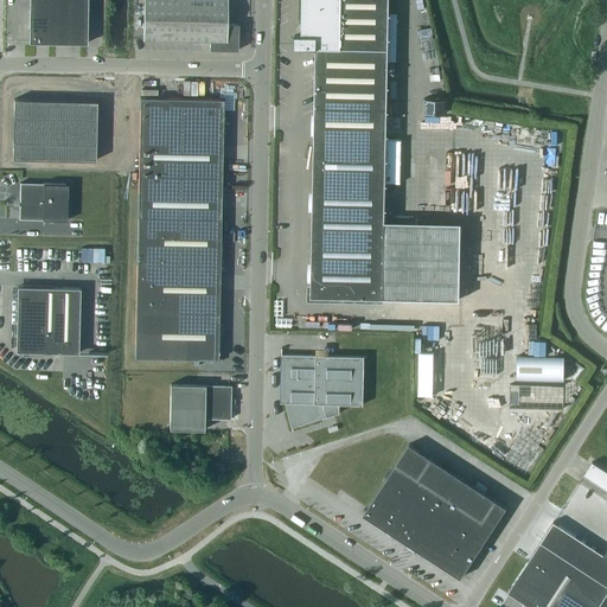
[(29,0),(29,43),(87,43),(87,0),(29,0)]
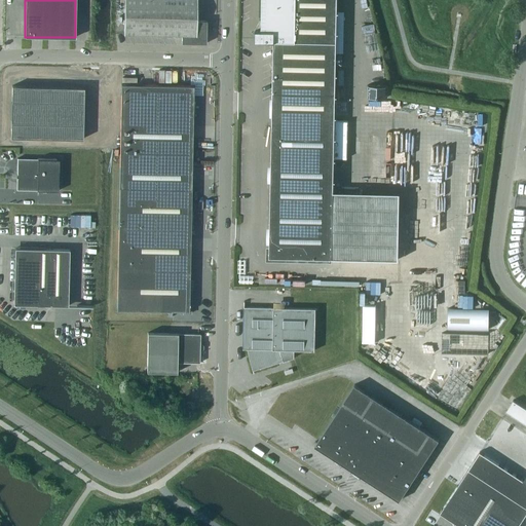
[(196,21),(196,0),(123,0),(123,34),(181,35),(181,43),(205,43),(207,21),(196,21)]
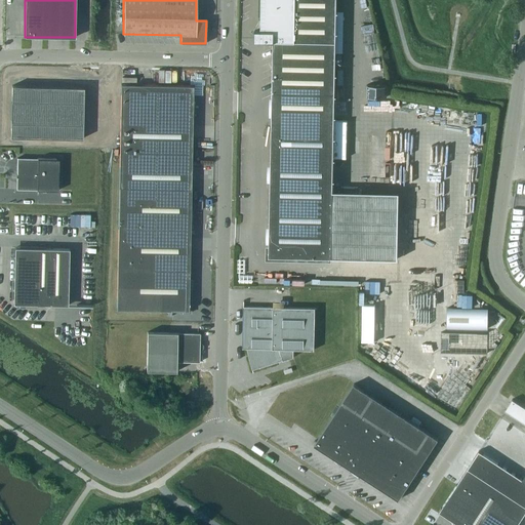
[(261,0),(261,30),(255,30),(254,40),(273,40),(269,256),(331,257),(334,123),(335,0),(261,0)]
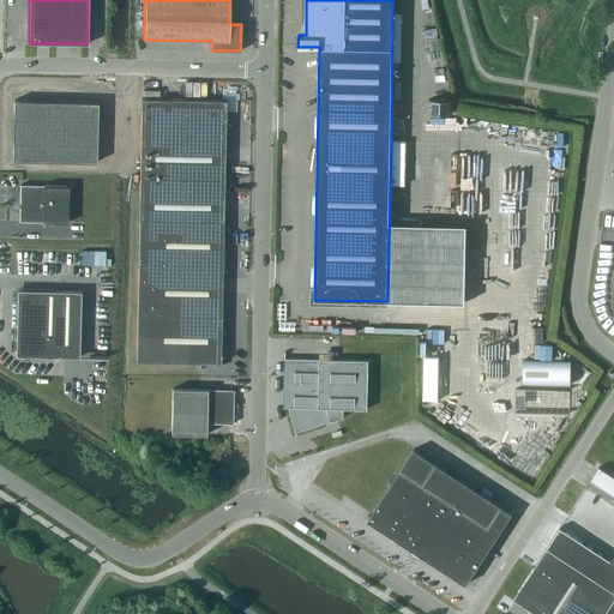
[(221,342),(226,101),(142,98),(136,361),(210,363),(210,366),(223,366),(223,342),(221,342)]
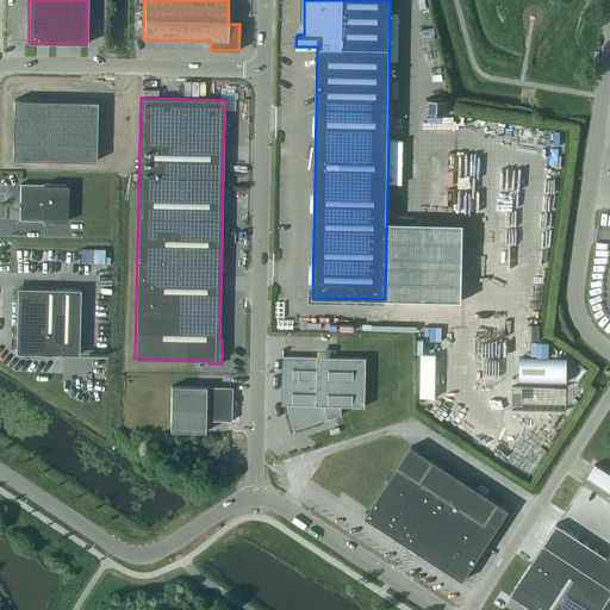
[(95,161),(98,101),(14,99),(13,159),(95,161)]
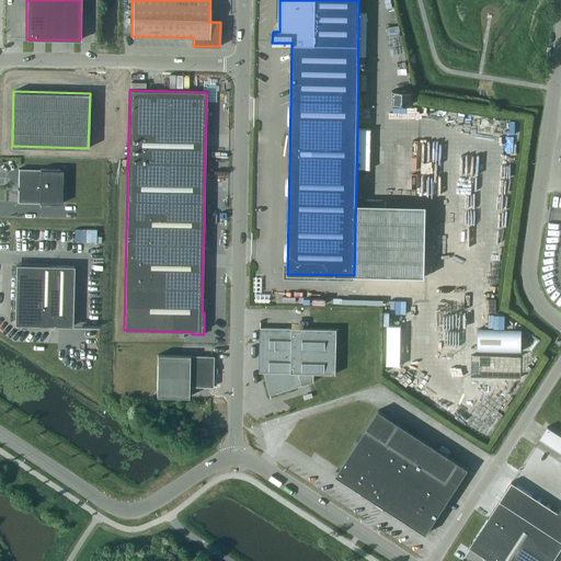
[(393,103),(415,103),(415,92),(395,92),(393,103)]
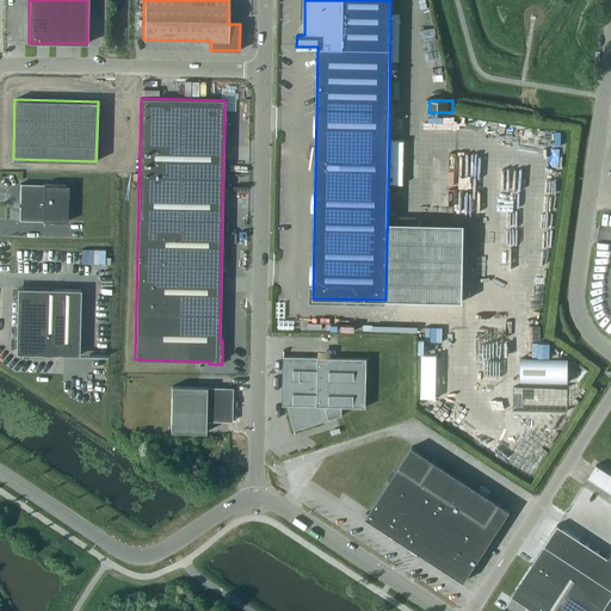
[(19,184),(19,221),(67,222),(68,185),(19,184)]
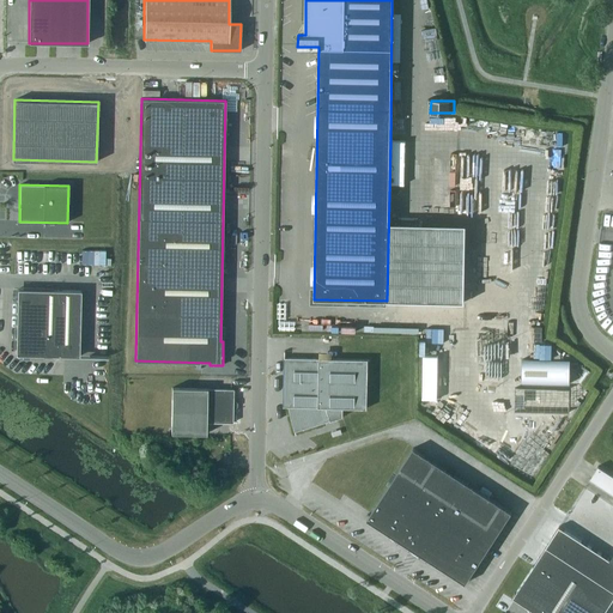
[(90,265),(105,265),(105,258),(102,258),(102,250),(90,250),(90,265)]
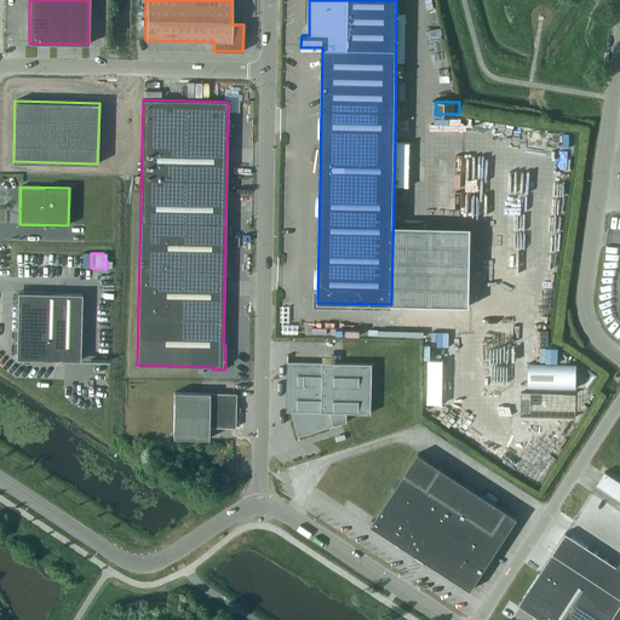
[(17,293),(16,359),(80,360),(81,294),(17,293)]
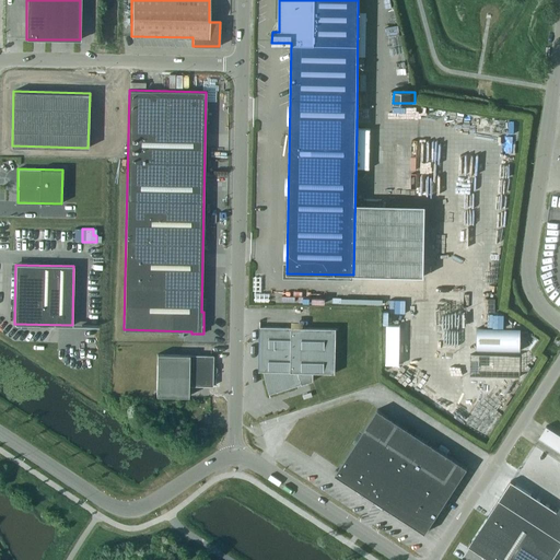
[(438,327),(439,327),(439,341),(454,341),(454,314),(438,314),(438,327)]
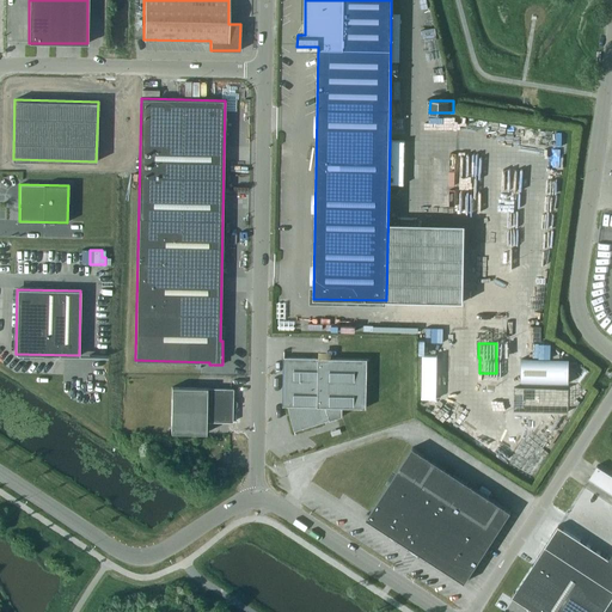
[(295,432),(342,416),(342,408),(366,408),(367,359),(285,357),(285,350),(283,350),(283,372),(285,387),(287,403),(291,417),(294,432),(295,434),(295,432)]
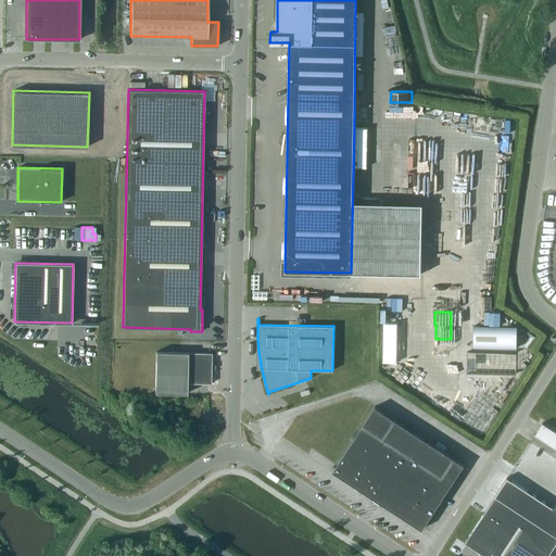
[(517,327),(474,326),(474,348),(517,349),(517,327)]
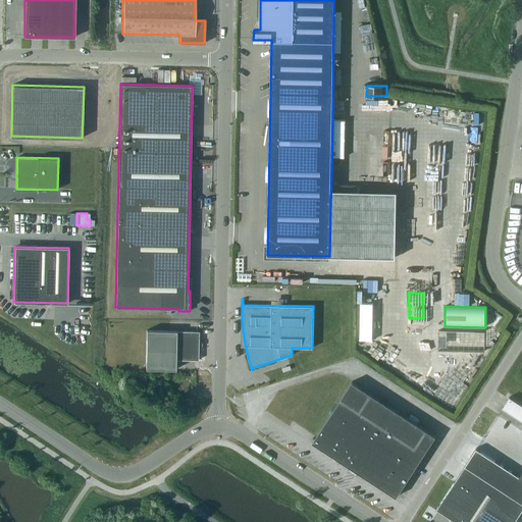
[(370,311),(361,311),(360,322),(370,322),(370,311)]
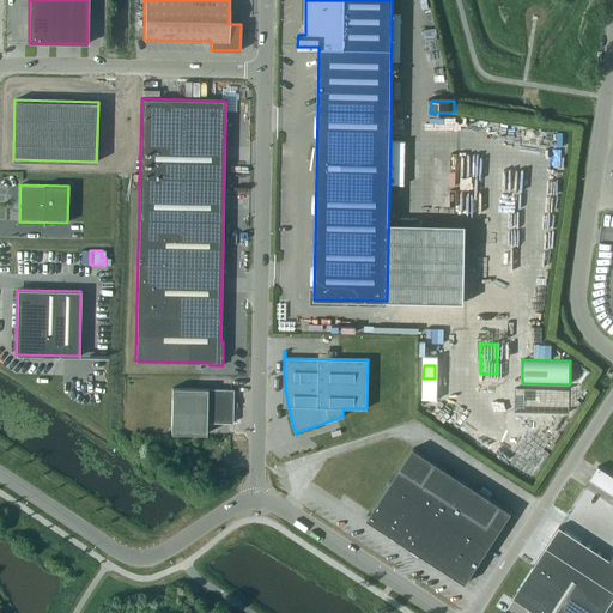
[(478,377),(479,392),(503,390),(503,377),(478,377)]
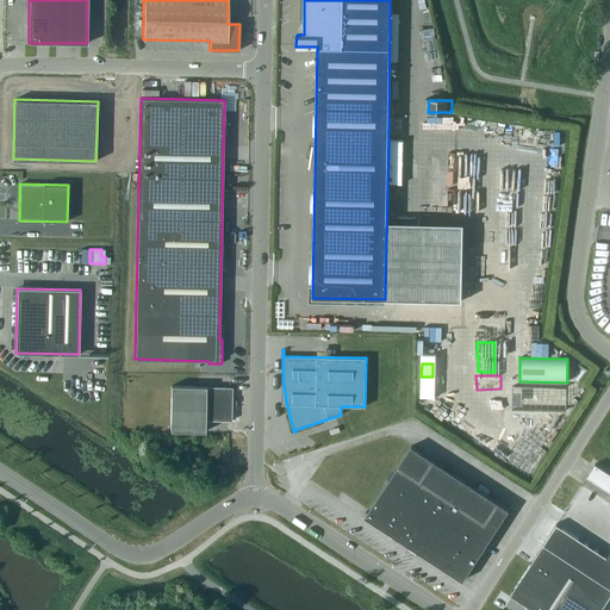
[(512,384),(511,408),(566,409),(567,385),(512,384)]
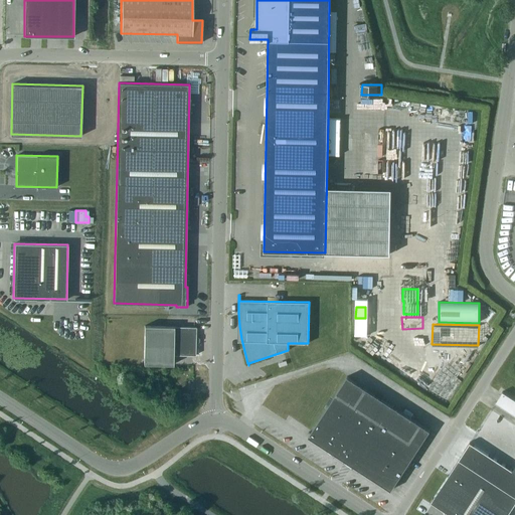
[(144,326),(143,363),(173,364),(173,354),(195,355),(195,327),(144,326)]
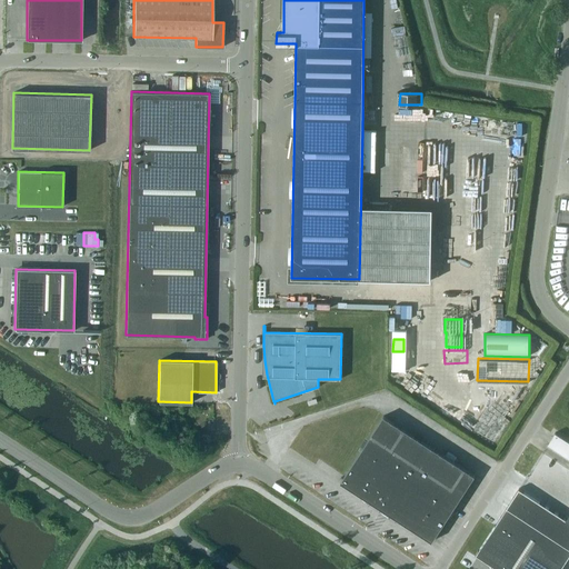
[(450,365),(449,378),(470,379),(471,366),(450,365)]
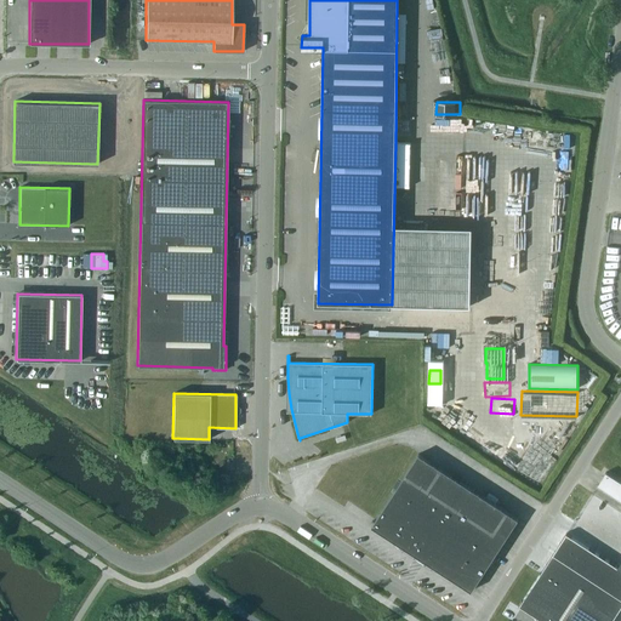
[(471,591),(518,519),(419,454),(371,527),(471,591)]
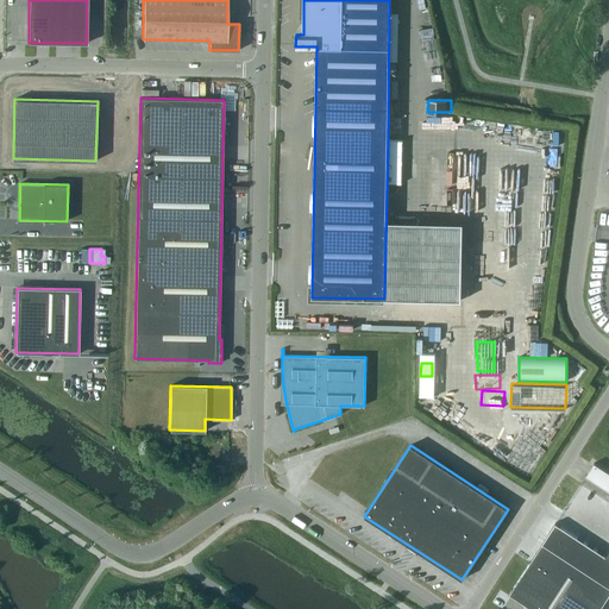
[(608,472),(594,463),(585,476),(608,490),(608,472)]
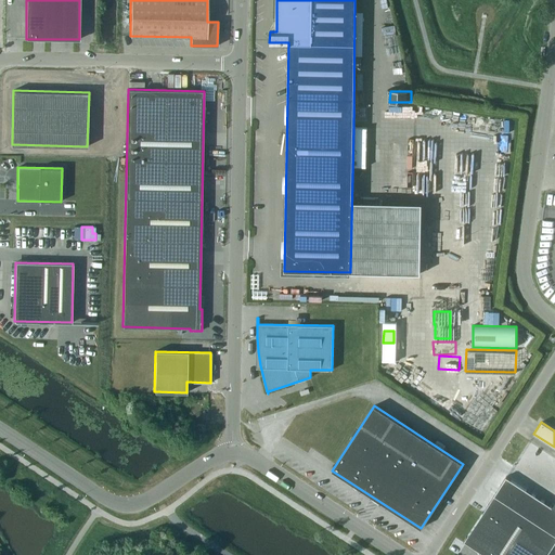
[(546,554),(554,542),(554,508),(506,477),(464,541),(482,553),(480,554),(546,554)]
